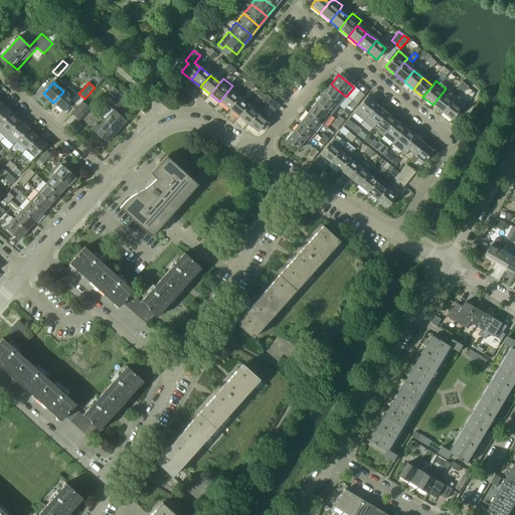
[(346,97),(331,84),(323,94),(338,107),(346,97)]
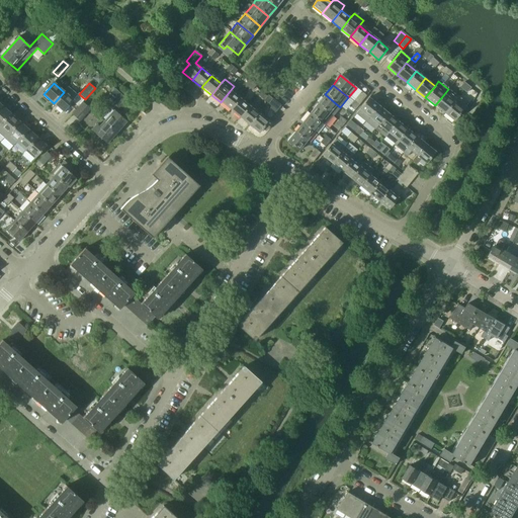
[(131,102),(115,89),(107,97),(123,111),(131,102)]
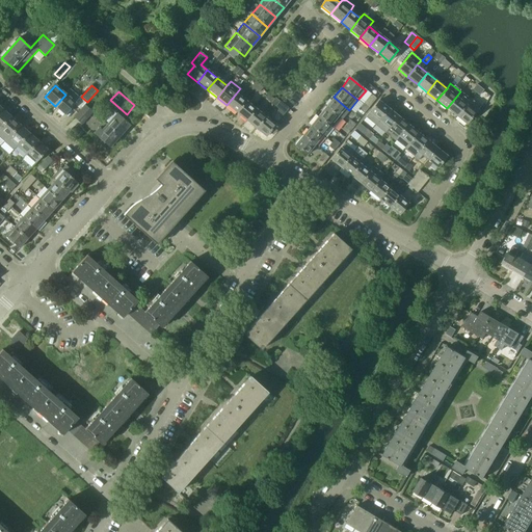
[(456,115),(470,99),(460,91),(456,97),(447,108),(456,115)]
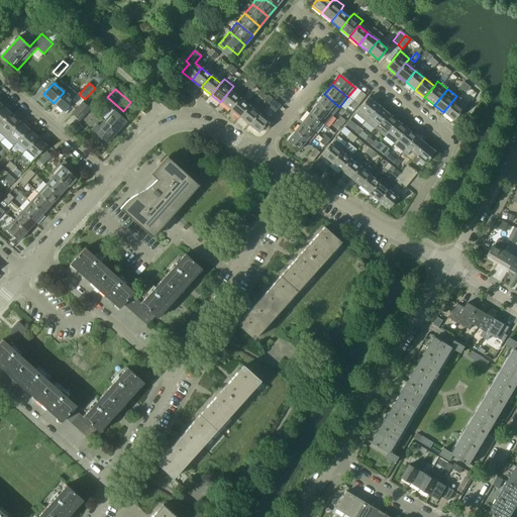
[(229,110),(238,98),(229,91),(220,102),(229,110)]
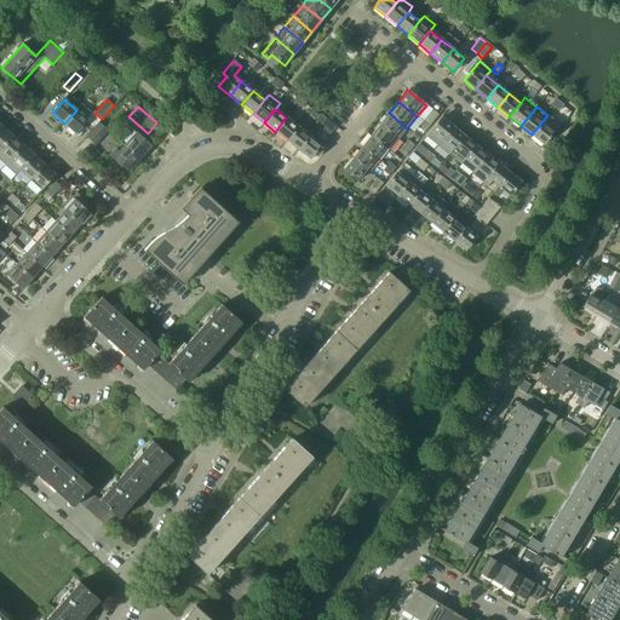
[(75,133),(87,120),(76,110),(64,124),(75,133)]
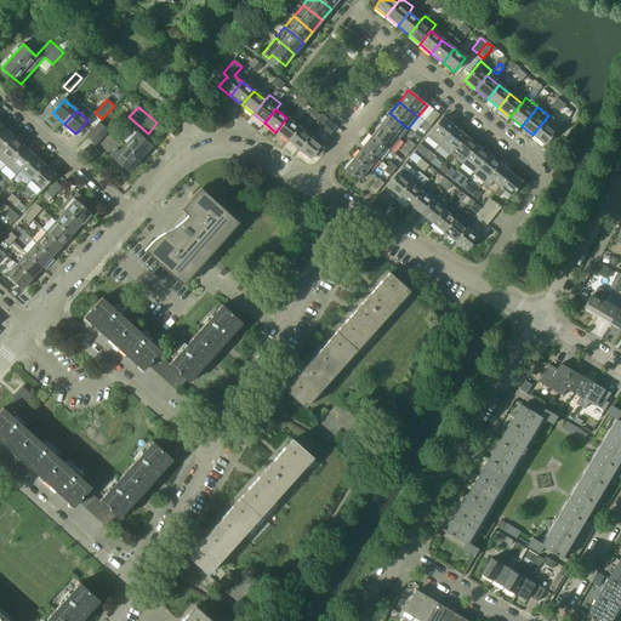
[(429,126),(439,115),(432,110),(423,121),(429,126)]
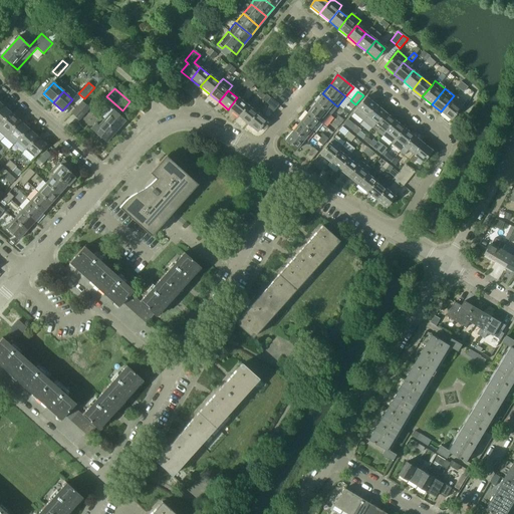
[(337,106),(322,93),(315,103),(330,115),(337,106)]
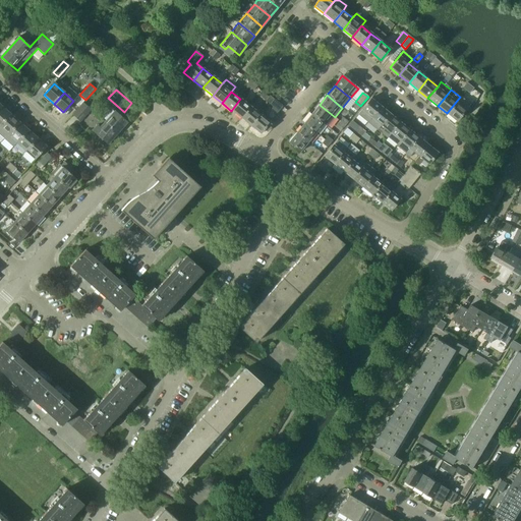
[(466,110),(461,106),(464,101),(460,97),(447,113),(457,121),(466,110)]
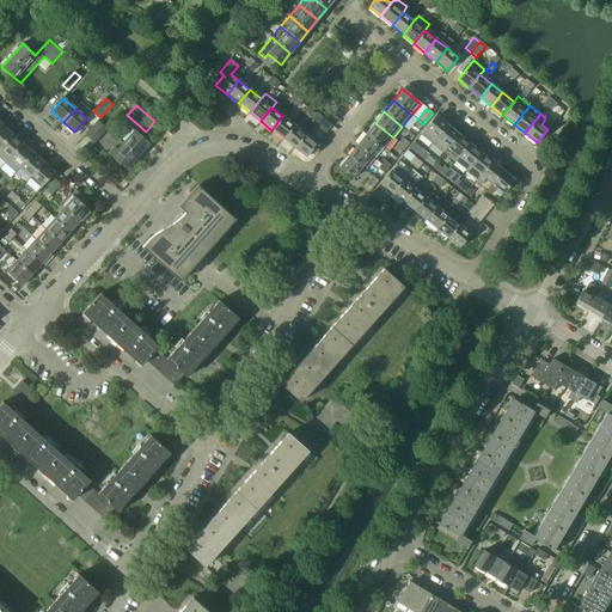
[(283,139),(294,126),(282,116),(271,130),(283,139)]
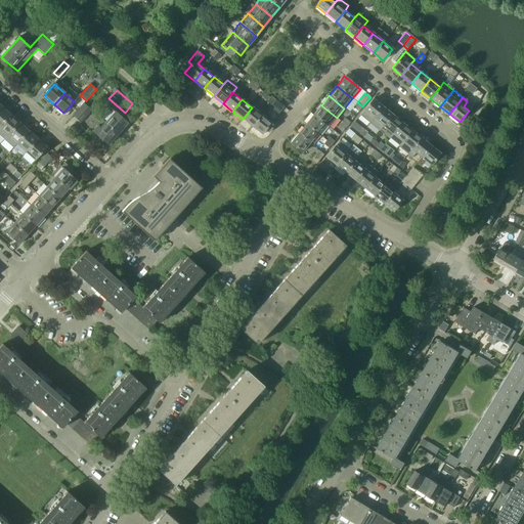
[(274,99),(270,104),(274,107),(273,110),(278,114),(279,113),(284,107),(274,99)]
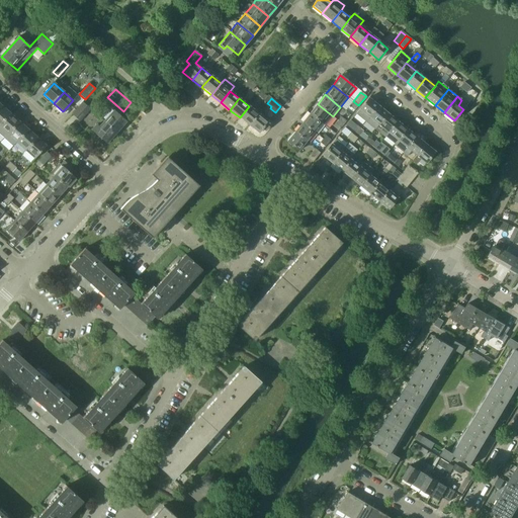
[(365,121),(378,106),(368,98),(355,113),(365,121)]
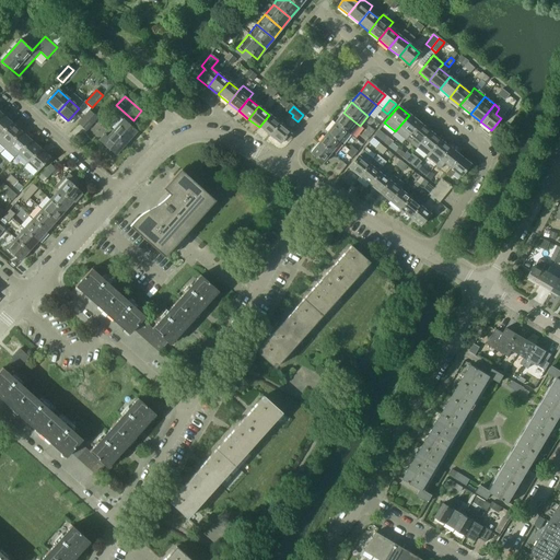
[(85,131),(97,118),(89,111),(77,124),(85,131)]
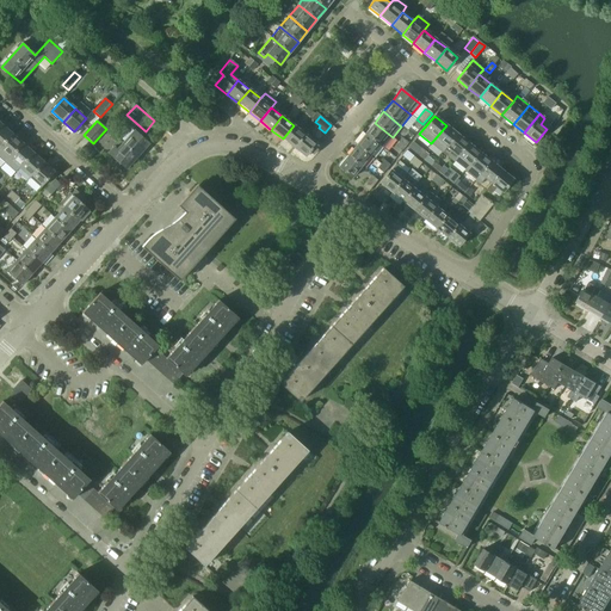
[(393,137),(375,123),(365,134),(378,144),(383,148),(393,137)]
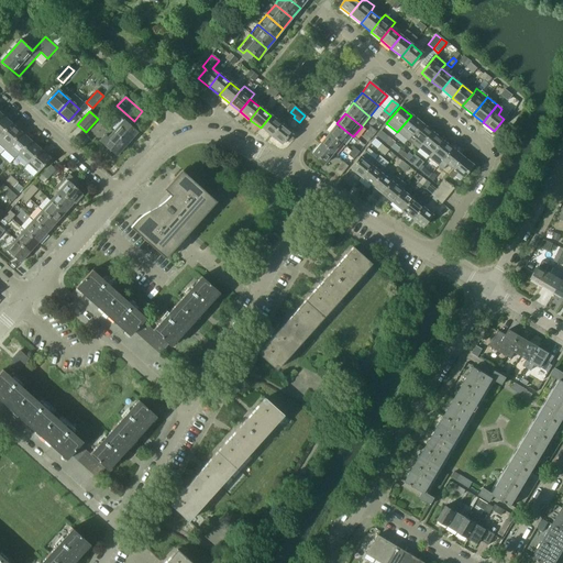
[(0,135),(11,123),(1,114),(0,116),(0,135)]
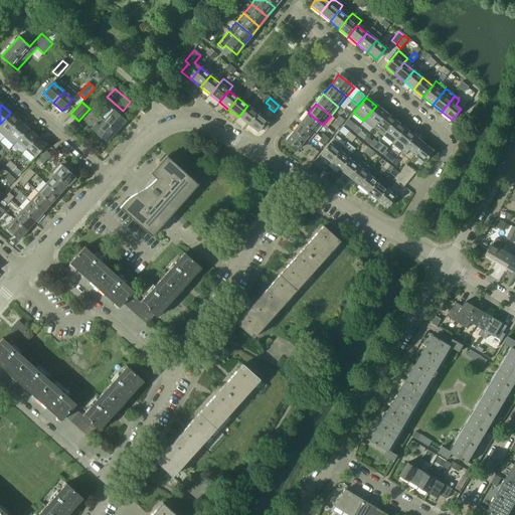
[(247,125),(256,113),(247,106),(238,117),(247,125)]
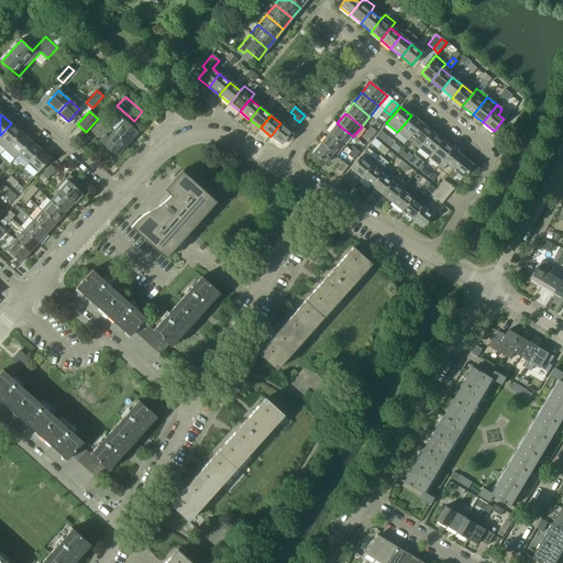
[(411,135),(421,123),(411,116),(397,132),(407,141),(411,135)]
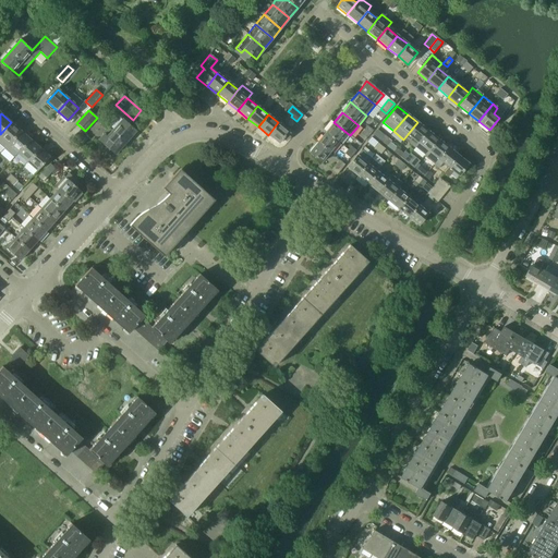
[(135,131),(123,120),(112,131),(125,143),(135,131)]
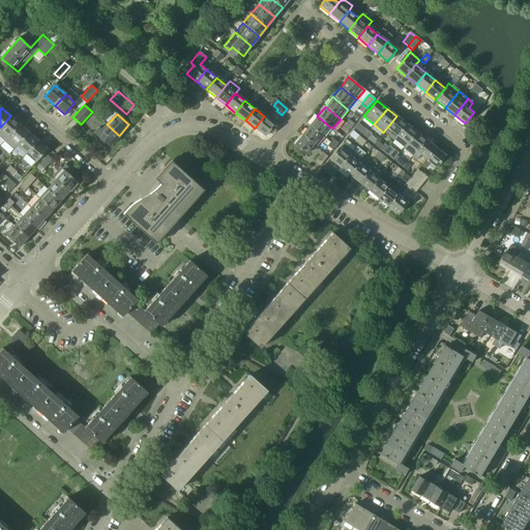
[(0,138),(4,142),(20,124),(10,116),(0,127),(0,138)]
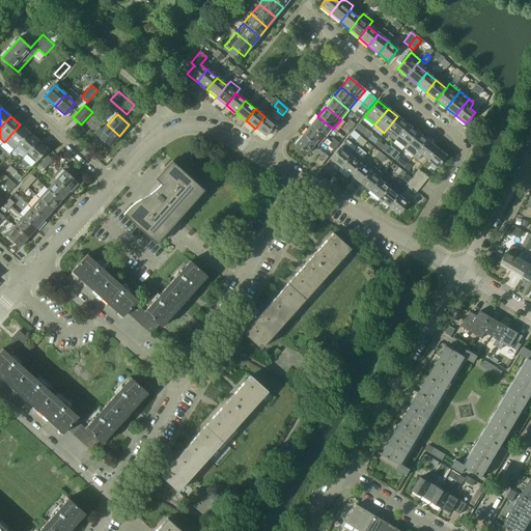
[(272,135),(279,126),(276,122),(275,124),(264,116),(255,129),(266,136),(269,132),(272,135)]
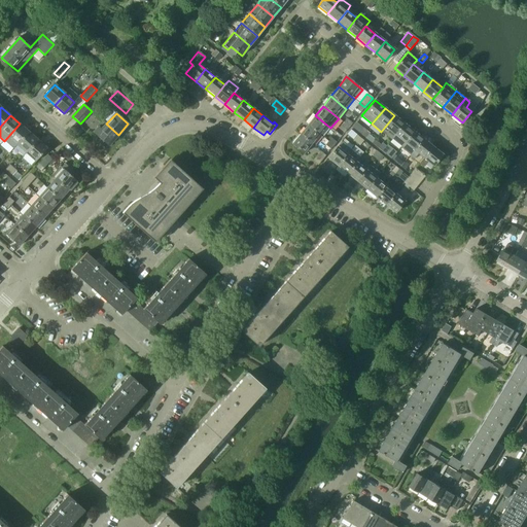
[(319,135),(326,125),(315,115),(307,126),(319,135)]
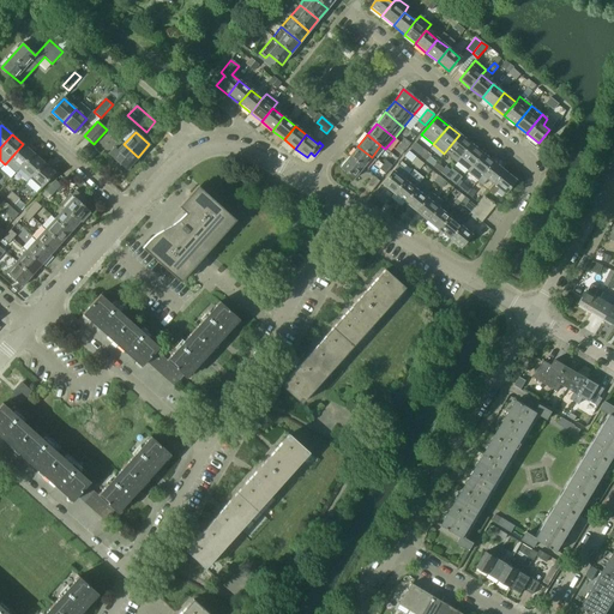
[(459,157),(470,144),(459,134),(449,148),(459,157)]
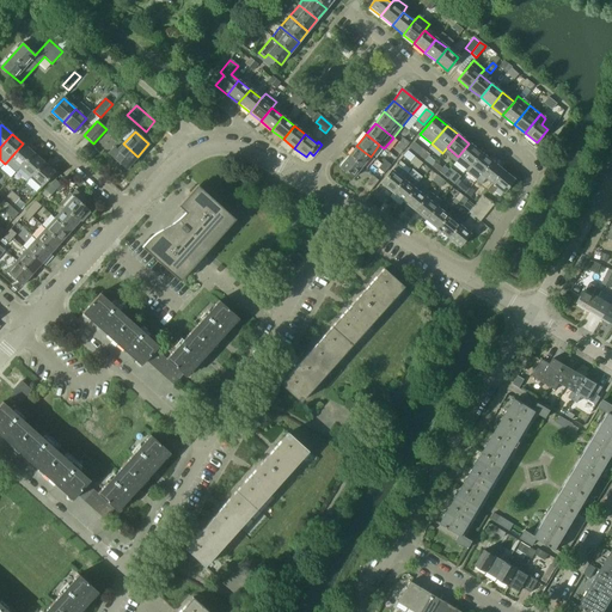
[(19,169),(34,153),(23,144),(5,164),(16,173),(19,169)]
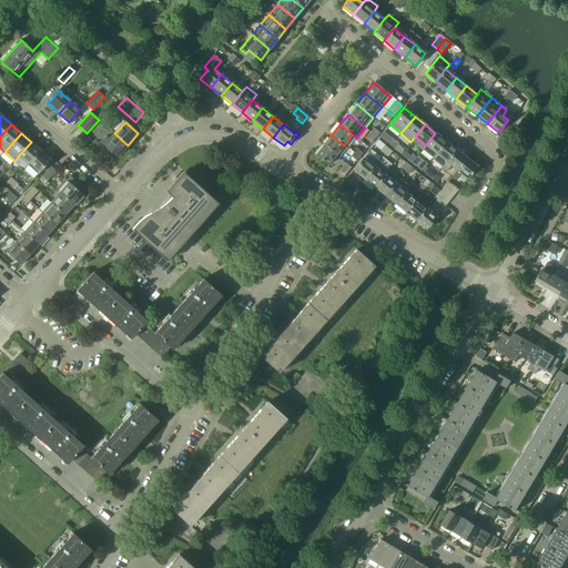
[(128,145),(114,133),(109,140),(105,138),(101,143),(117,158),(128,145)]
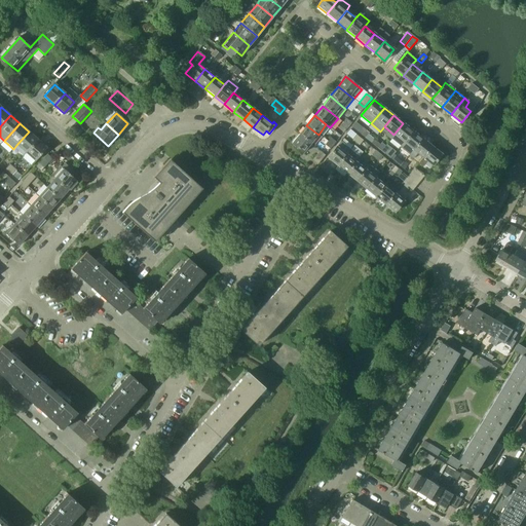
[(400,146),(413,130),(403,123),(393,135),(390,139),(400,146)]
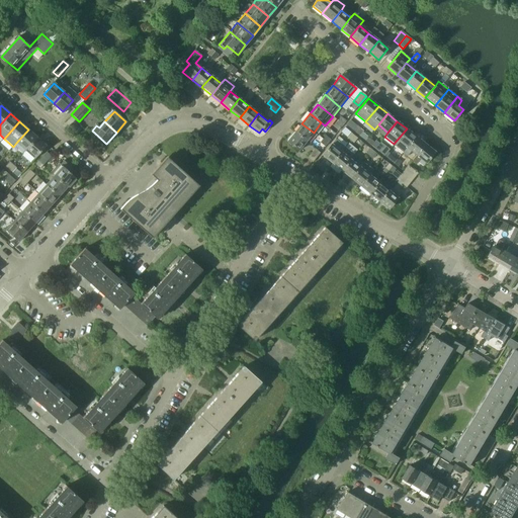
[(306,142),(314,133),(301,123),(294,133),(306,142)]
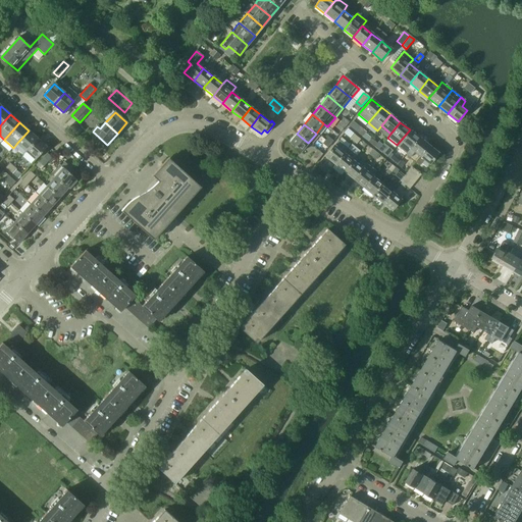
[(406,153),(419,138),(410,129),(397,145),(397,146),(406,153)]
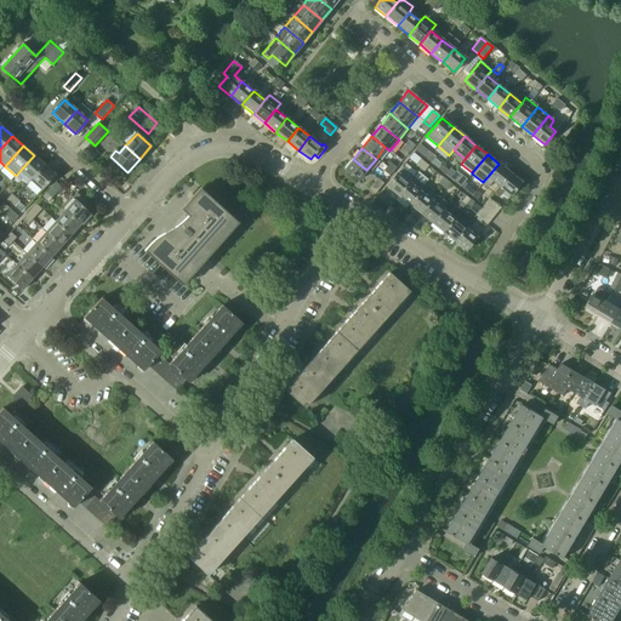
[(30,181),(45,165),(34,155),(20,171),(30,181)]
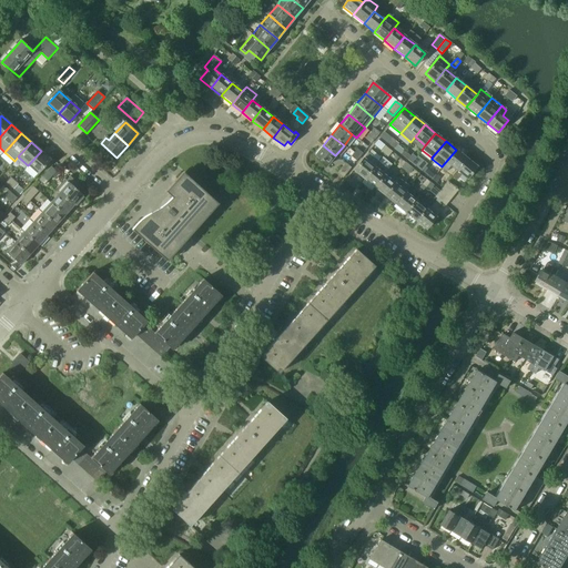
[(327,166),(335,155),(323,145),(314,155),(327,166)]
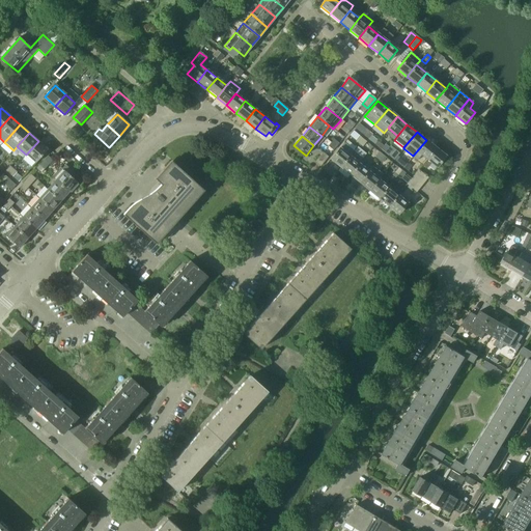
[(339,143),(334,139),(330,143),(336,147),(339,143)]
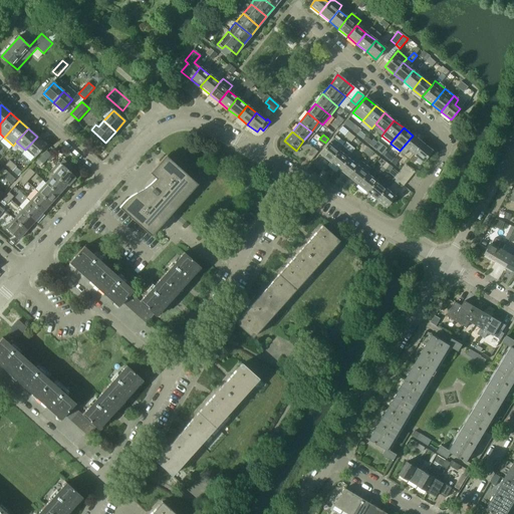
[(413,154),(422,143),(413,136),(400,151),(399,152),(404,156),(408,150),(413,154)]
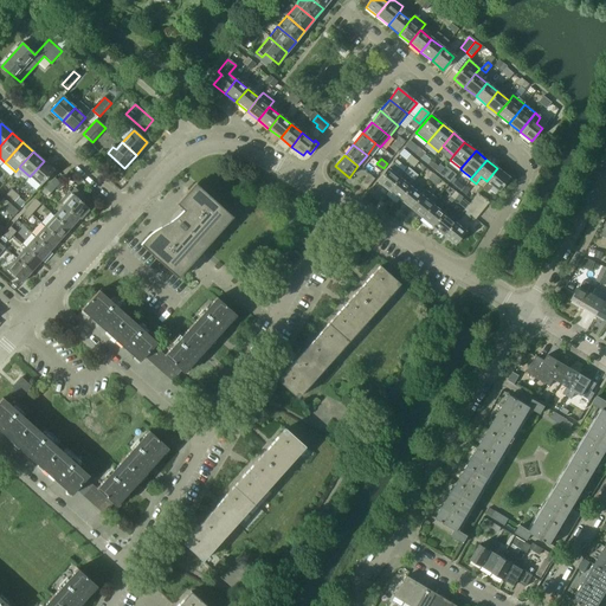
[(40,186),(55,171),(44,161),(30,176),(40,186)]
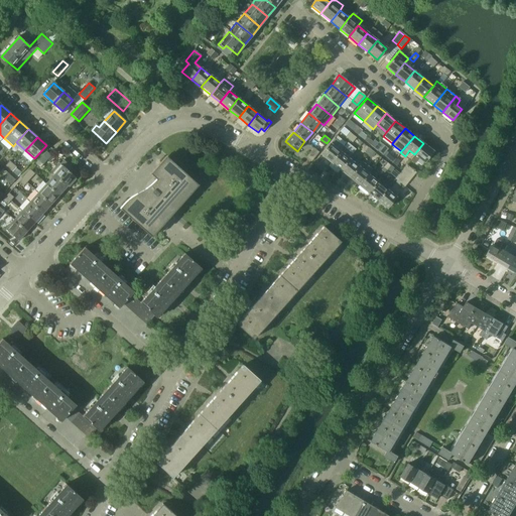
[(331,162),(343,147),(334,139),(320,155),(331,162)]
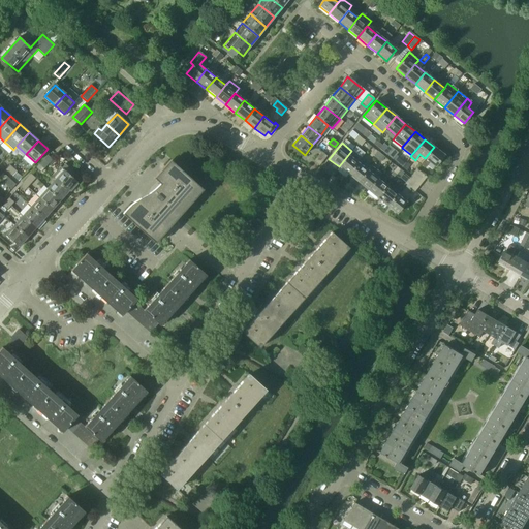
[(435,166),(444,155),(434,147),(425,158),(421,164),(425,167),(429,162),(435,166)]
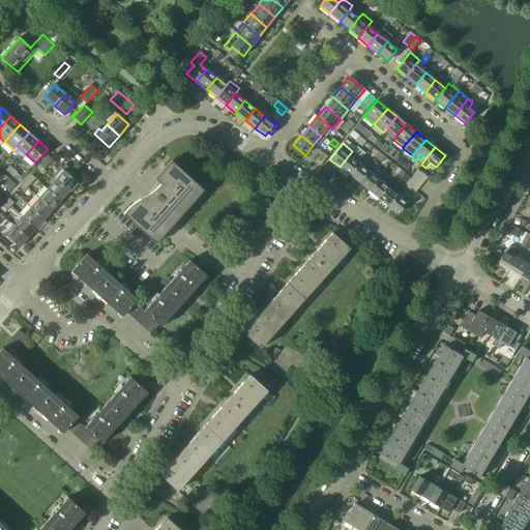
[(349,175),(358,163),(362,159),(352,151),(340,167),(349,175)]
